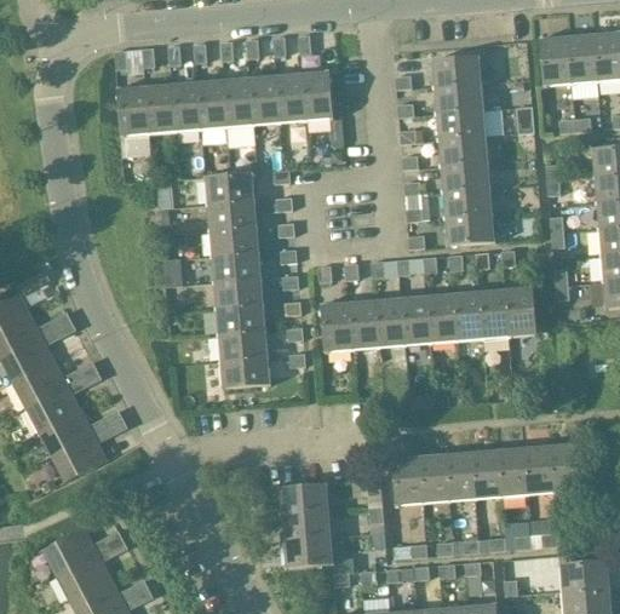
[(619,79),(619,32),(593,35),(597,81),(619,79)]
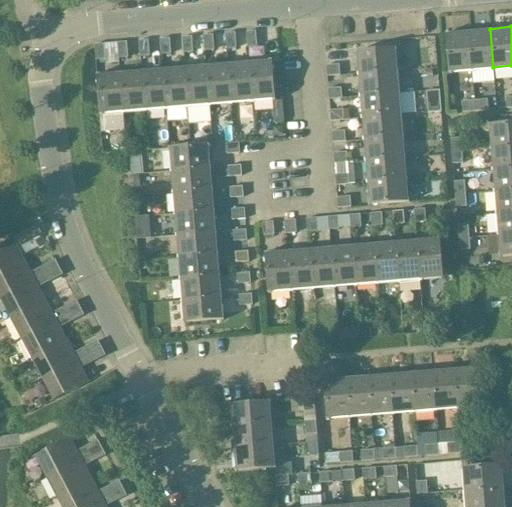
[(257,43),(255,27),(246,28),(247,44),(257,43)]
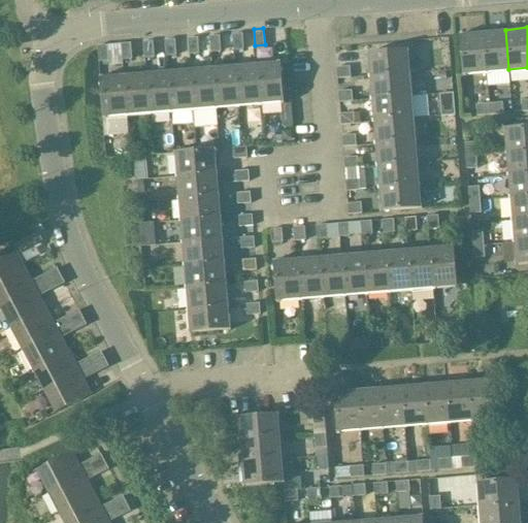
[(243,45),(242,30),(232,31),(233,46),(243,45)]
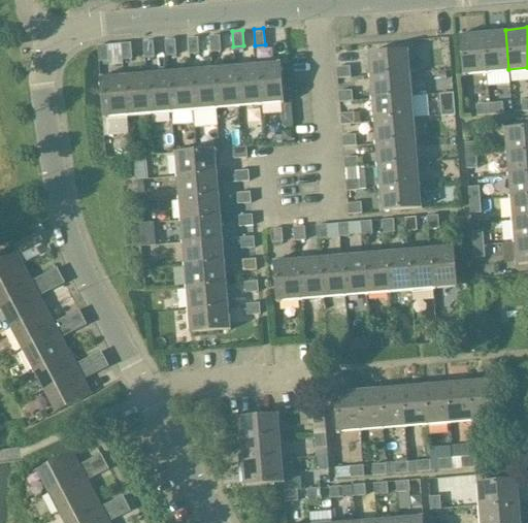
[(505,30),(483,32),(486,71),(508,69),(505,30)]
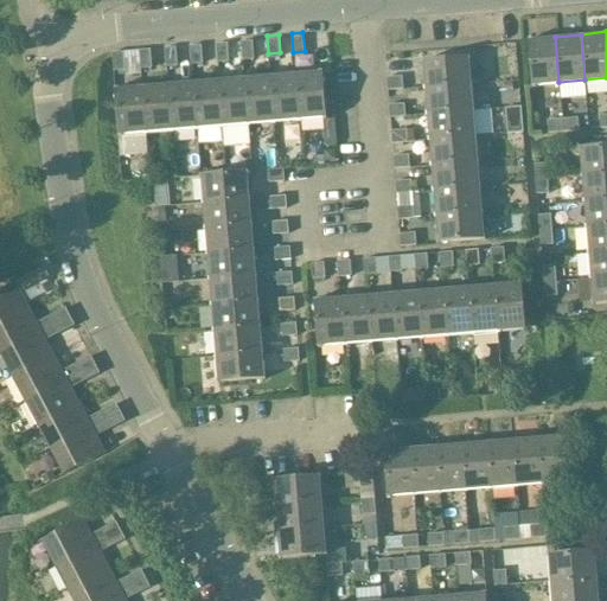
[(254,56),(253,37),(241,37),(242,57),(254,56)]
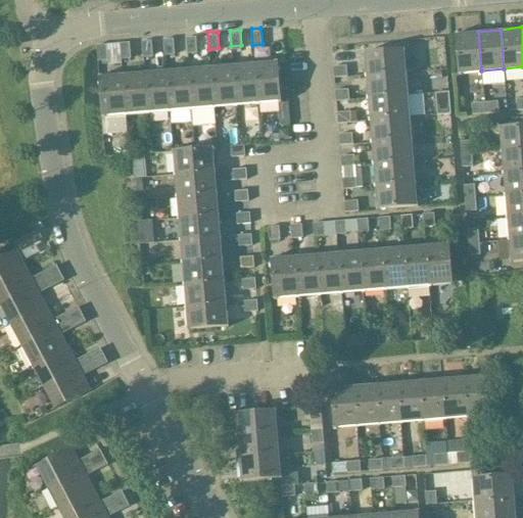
[(456,34),(459,72),(481,71),(478,32),(456,34)]
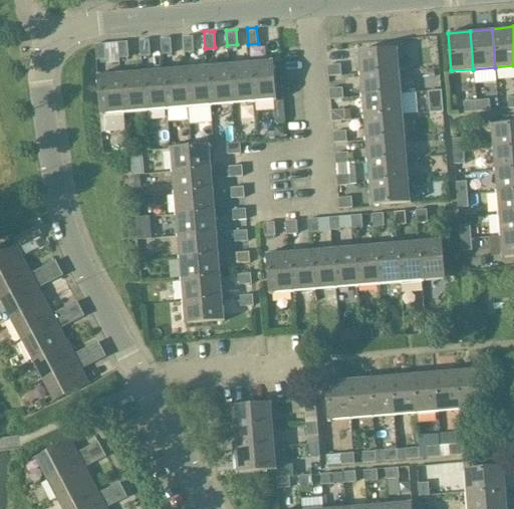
[(194,49),(193,33),(183,33),(184,50),(194,49)]
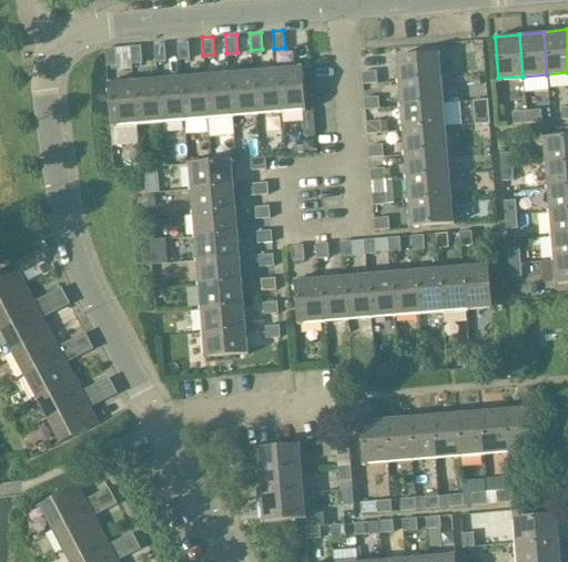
[(190,55),(188,38),(178,39),(179,57),(190,55)]
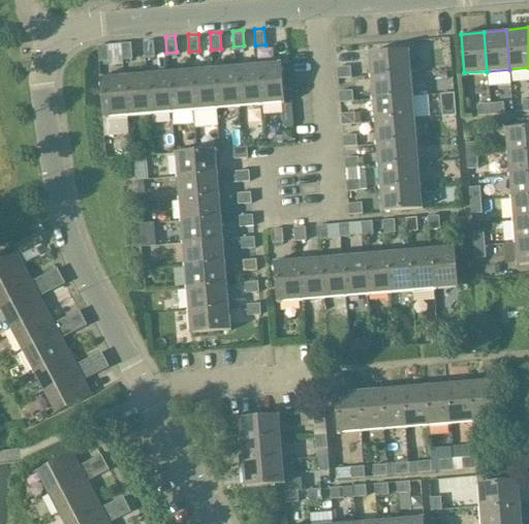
[(153,37),(143,38),(144,53),(154,53),(153,37)]
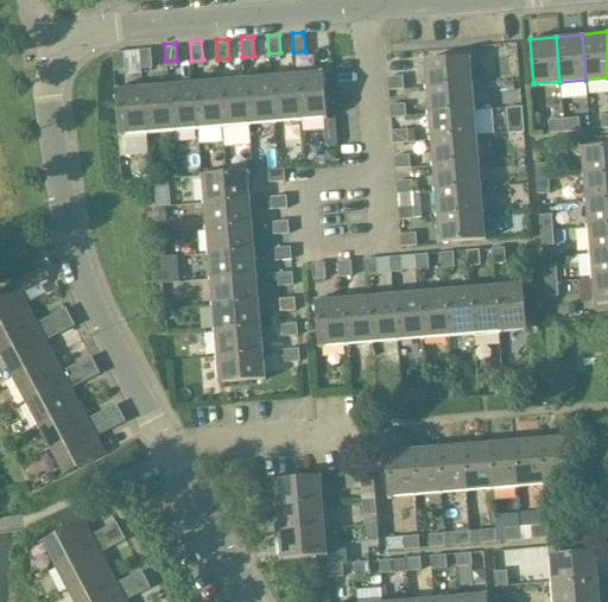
[(166,68),(165,61),(164,44),(139,46),(140,63),(152,63),(153,68),(166,68)]
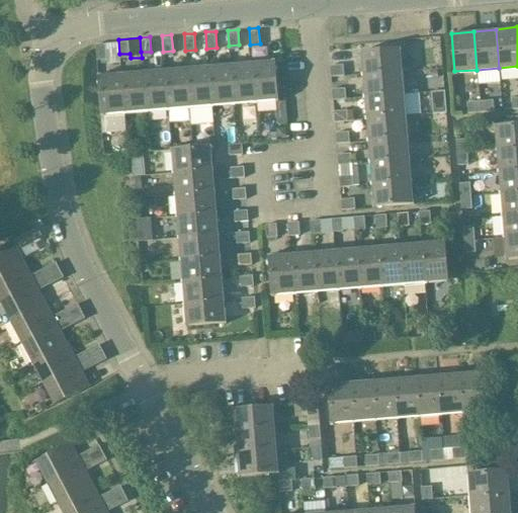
[(95,40),(96,57),(106,57),(105,40),(95,40)]
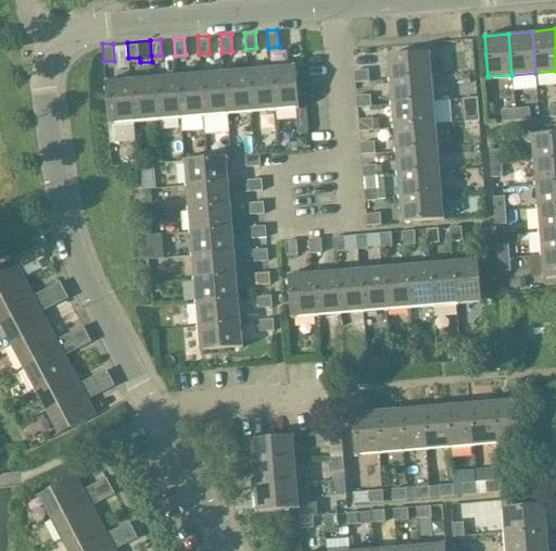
[(387,53),(389,76),(430,73),(429,50),(387,53)]
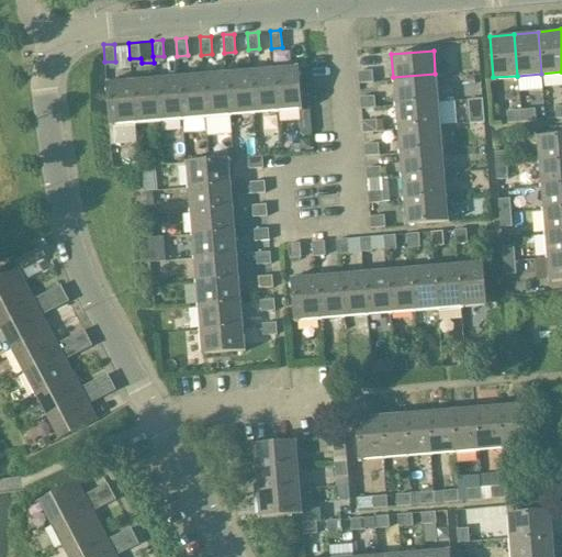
[(298,64),(273,66),(277,108),(301,106),(298,64)]
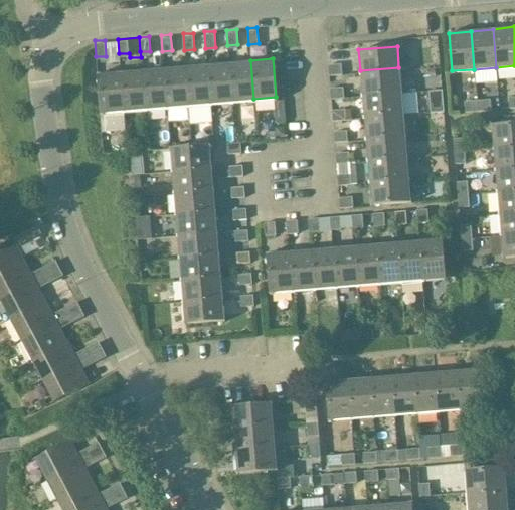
[(250,60),(228,61),(231,100),(253,99),(250,60)]
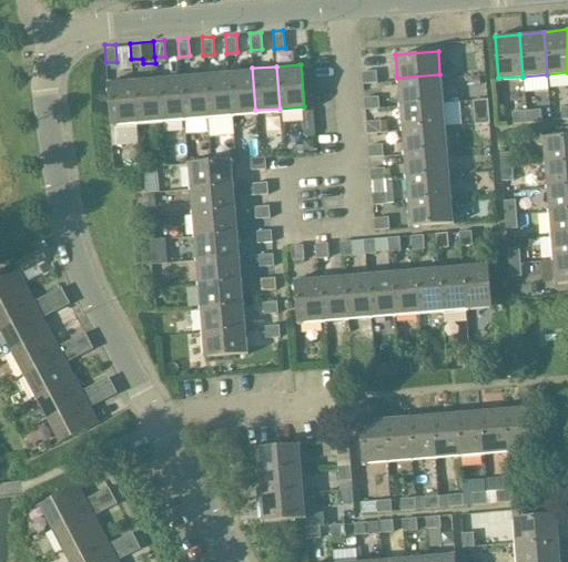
[(229,70),(232,112),(255,110),(252,68),(229,70)]
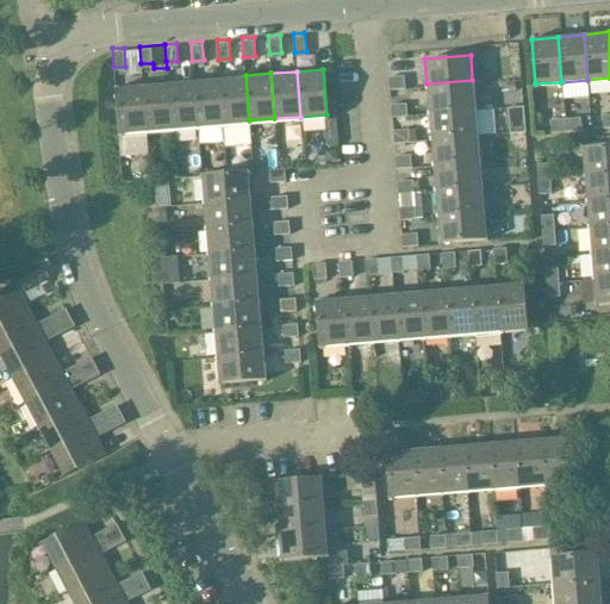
[(405,85),(404,73),(388,74),(388,86),(405,85)]
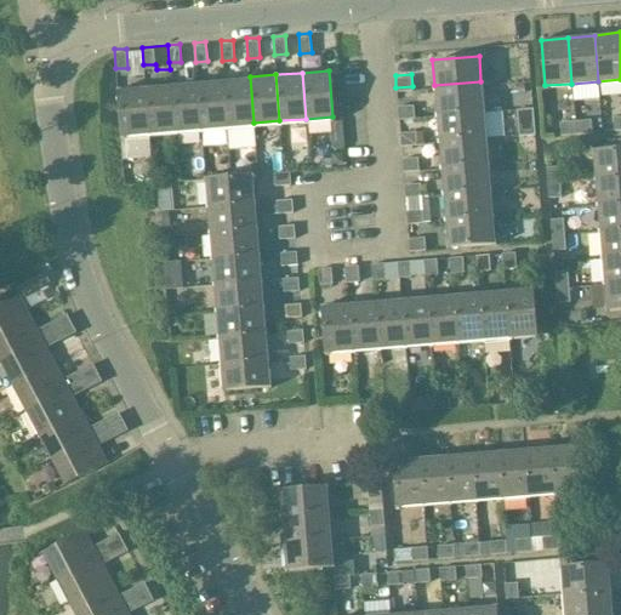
[(223,79),(227,125),(254,123),(250,77),(223,79)]
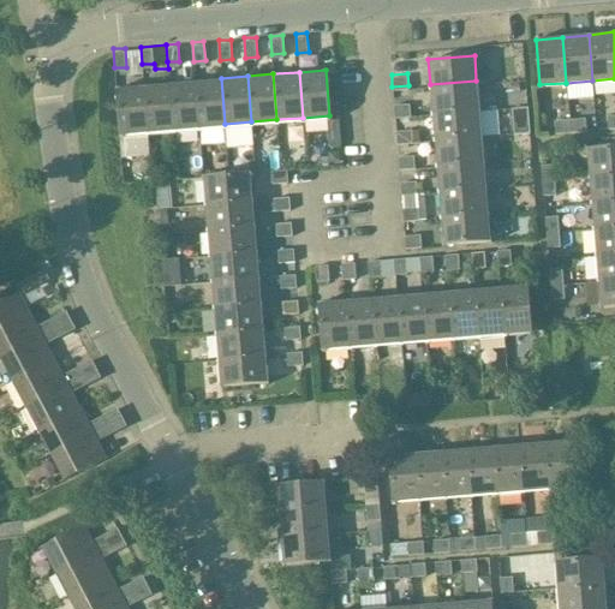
[(195,81),(199,126),(225,124),(221,78),(195,81)]
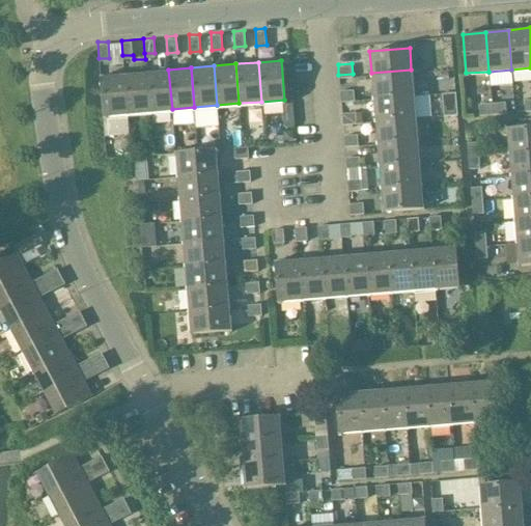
[(146,72),(149,111),(172,109),(168,70),(146,72)]
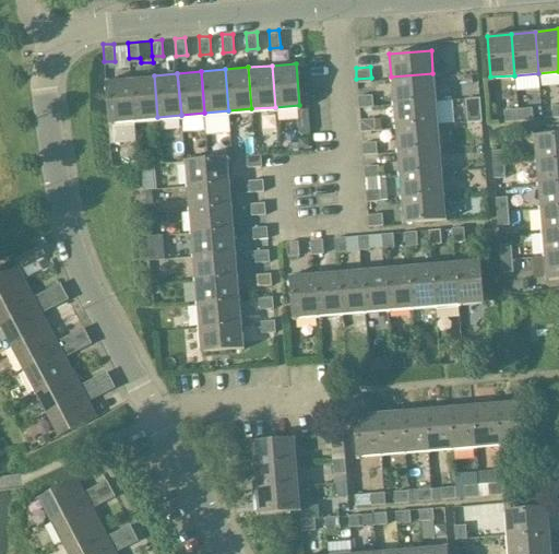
[(435,98),(432,73),(391,77),(393,102),(435,98)]
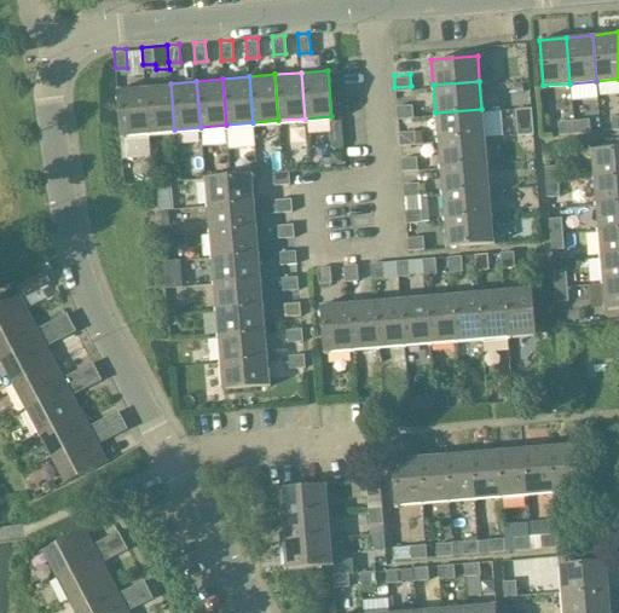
[(144,86),(149,132),(174,129),(171,84),(144,86)]
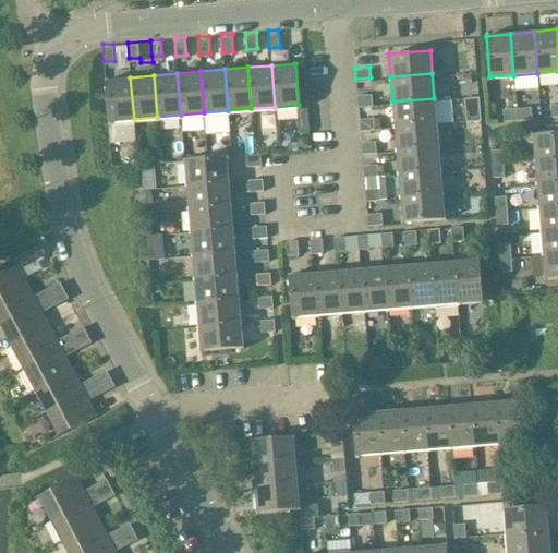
[(109,121),(134,119),(130,77),(106,80),(109,121)]
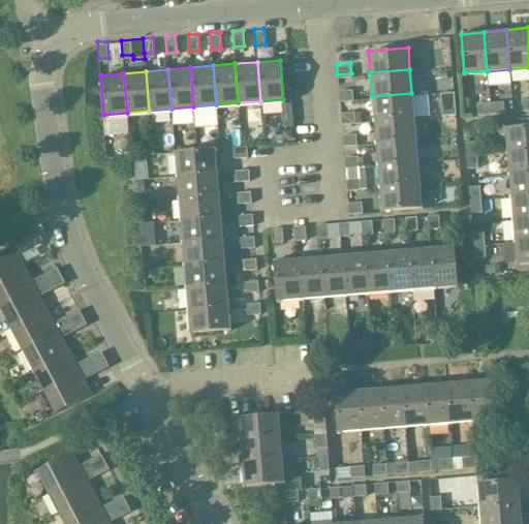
[(353,97),(352,87),(339,88),(339,99),(353,97)]
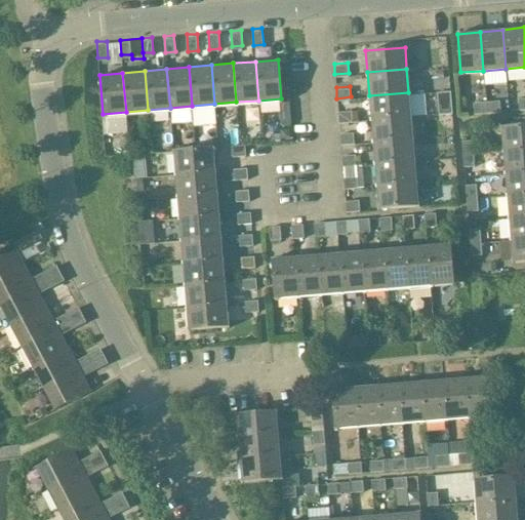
[(450,88),(437,89),(439,112),(452,111),(450,88)]
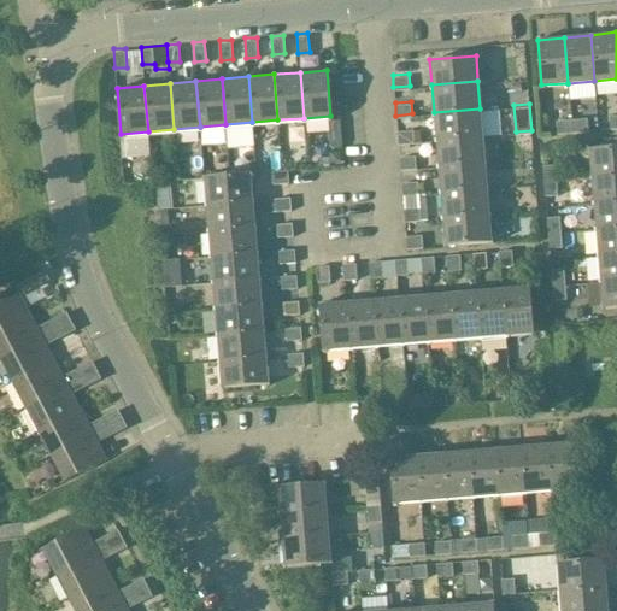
[(434,112),(436,139),(482,135),(480,109),(434,112)]
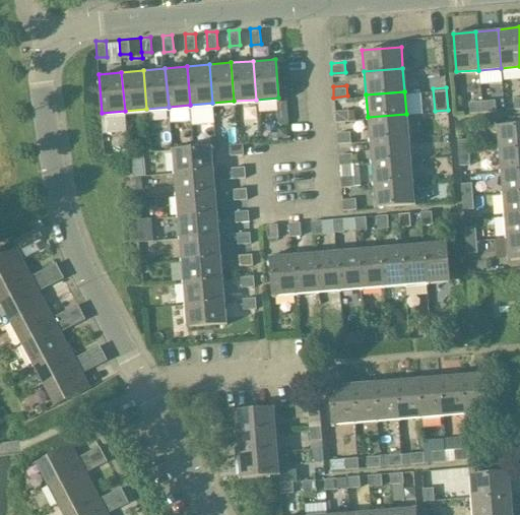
[(495,98),(481,99),(482,110),(496,108),(495,98)]
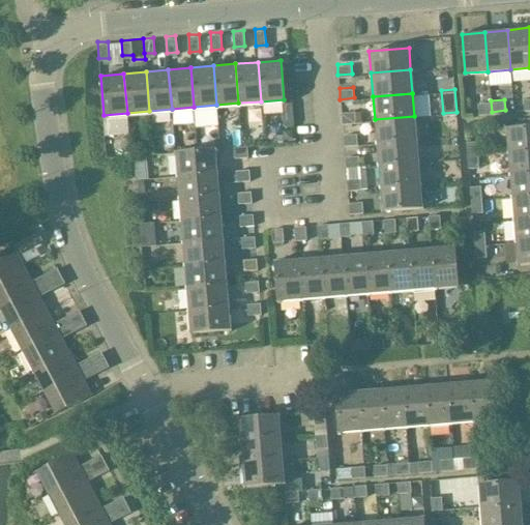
[(477,101),(478,113),(492,112),(491,100),(477,101)]
